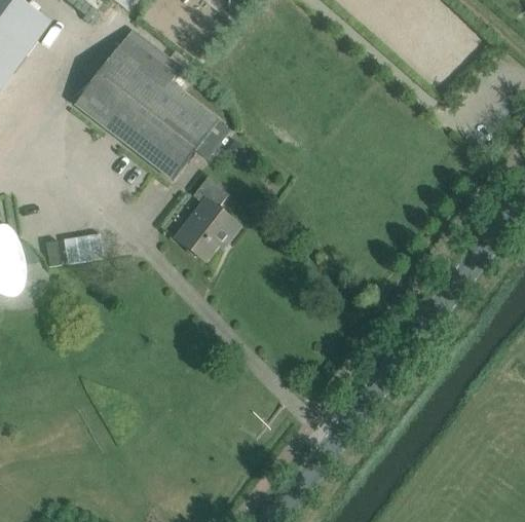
[(0,0),(0,89),(49,22),(20,0),(0,0)]
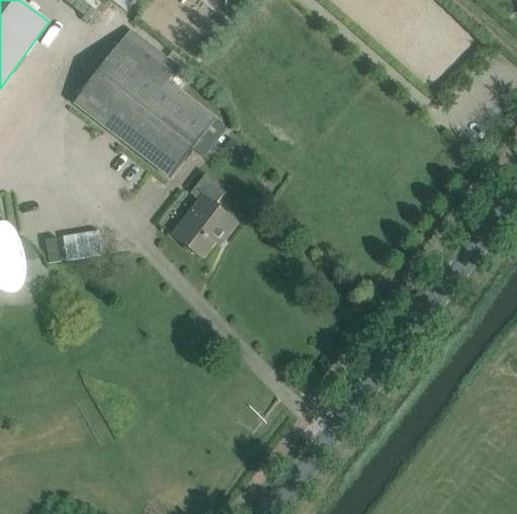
[(226,125),(167,80),(178,66),(130,27),(73,100),(170,175),(192,146),(203,155),(226,125)]
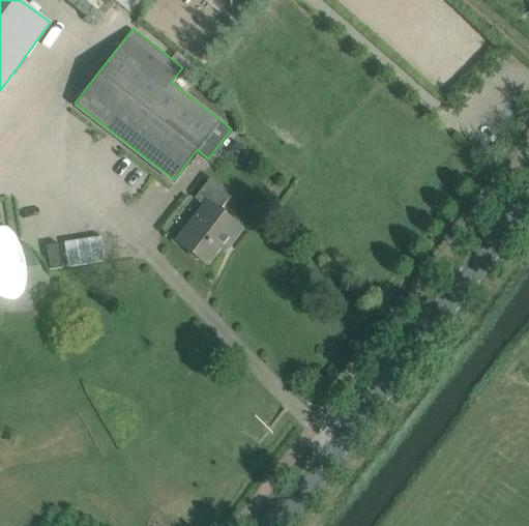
[(245,148),(235,141),(227,151),(238,158),(245,148)]
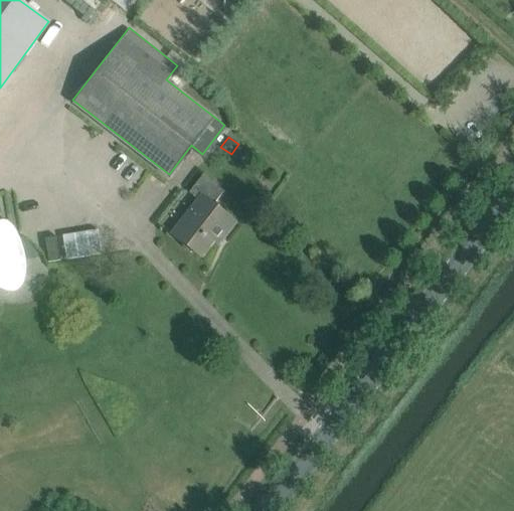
[(235,219),(212,201),(223,188),(202,172),(188,189),(197,196),(170,231),(182,240),(182,244),(189,249),(193,248),(201,254),(219,232),(222,235),(235,219)]
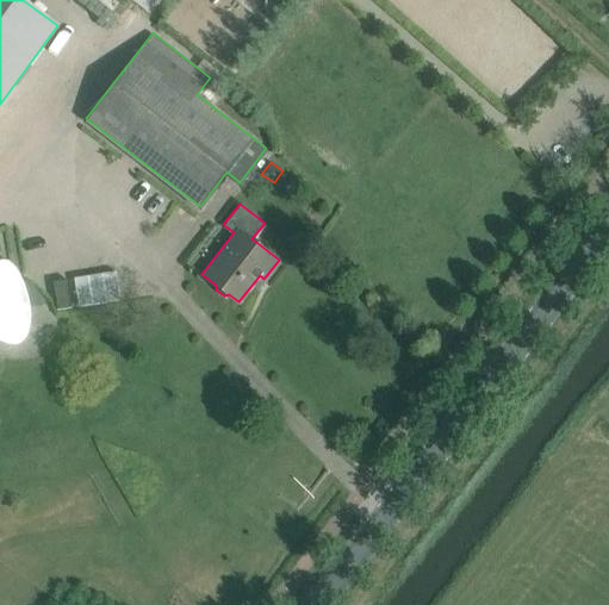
[(30,301),(18,304),(11,260),(1,259),(0,261),(0,326),(4,334),(11,338),(18,338),(25,334),(30,324),(31,312),(30,301)]
